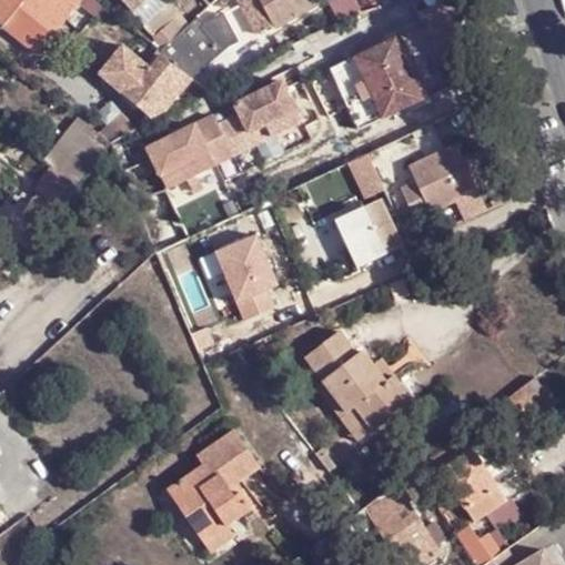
[(0,23),(34,52),(79,0),(24,0),(23,2),(20,0),(0,0),(0,23)]
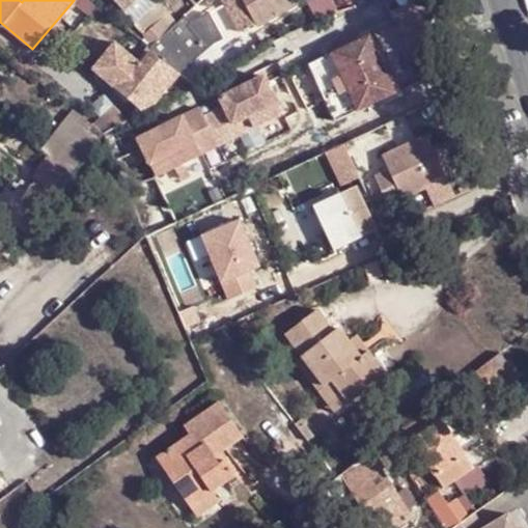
[(111,0),(120,11),(134,0),(111,0)]
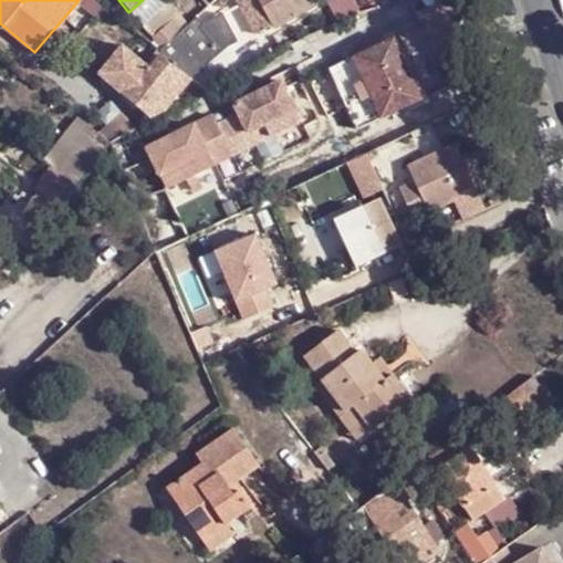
[(236,0),(254,35),(315,1),(314,0),(236,0)]
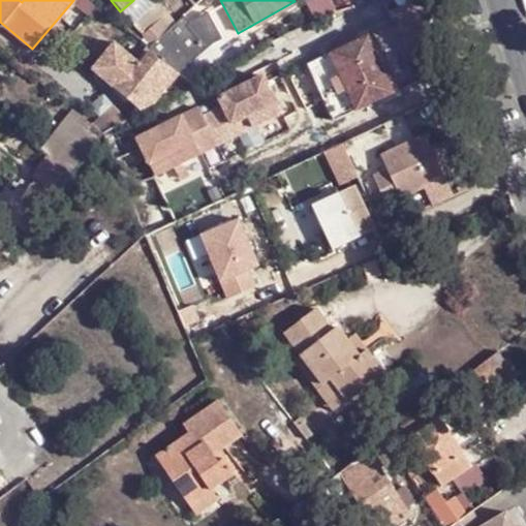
[(307,0),(310,9),(330,3),(329,0),(307,0)]
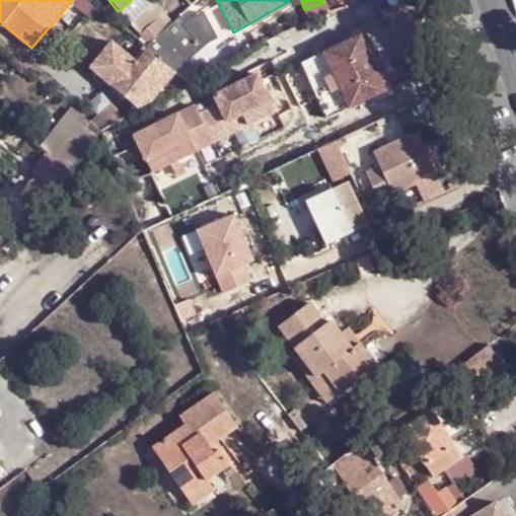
[(402,0),(399,1),(412,39),(465,20),(457,0),(402,0)]
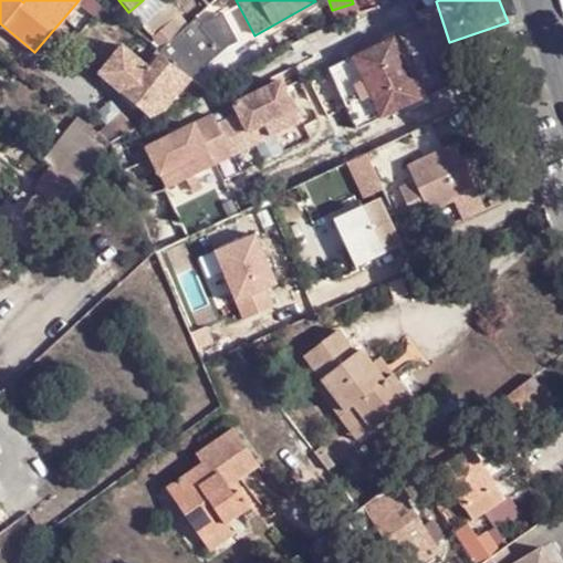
[(187,30),(157,53),(189,77),(208,61),(187,30)]
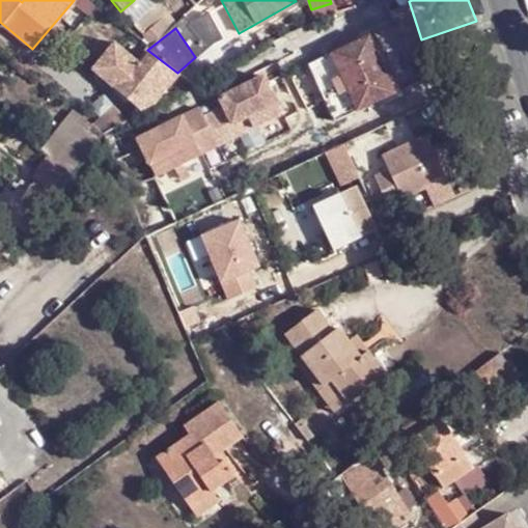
[(401,90),(372,34),(334,54),(314,64),(341,118),(363,108),(401,90)]
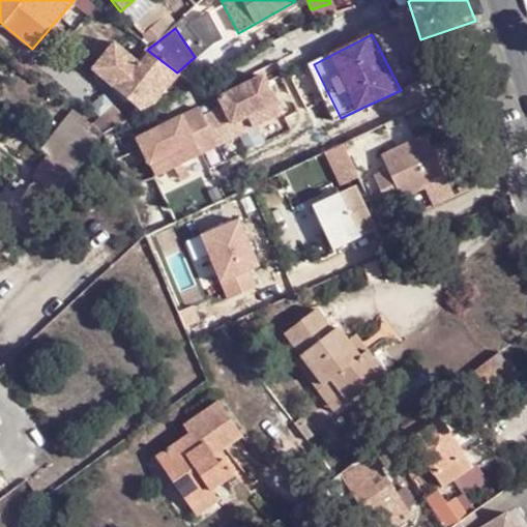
[(177,72),(147,50),(139,61),(132,56),(111,85),(144,107),(155,100),(177,72)]
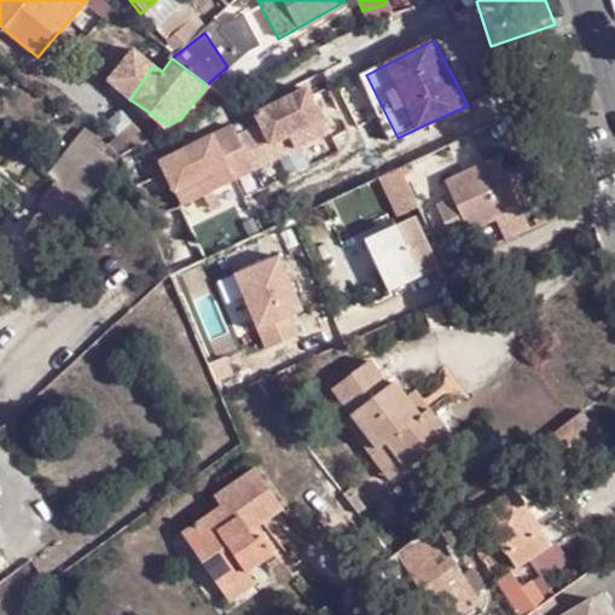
[(315,86),(264,111),(270,122),(245,134),(241,122),(167,158),(155,135),(119,155),(146,222),(187,202),(261,167),(337,131),(315,86)]
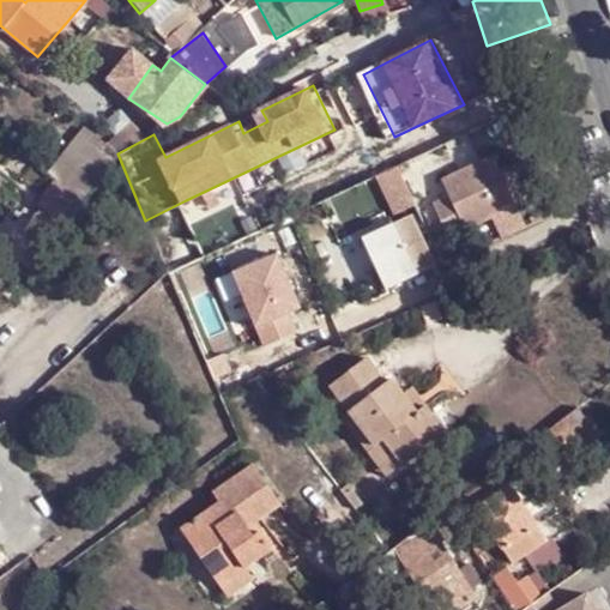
[(119,124),(106,142),(118,153),(137,143),(119,124)]
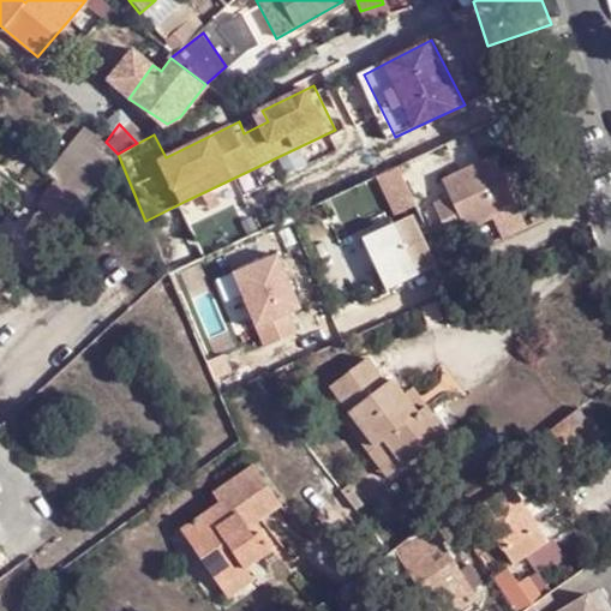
[(106,142),(84,171),(97,180),(118,154),(106,142)]
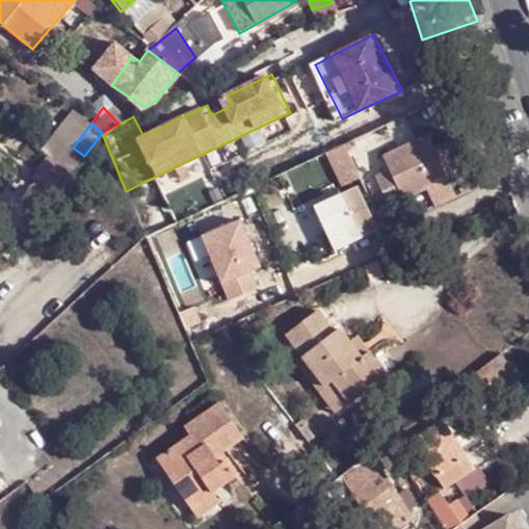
[(428,135),(382,155),(390,170),(376,177),(388,206),(434,184),(448,179),(443,167),(434,149),(428,135)]
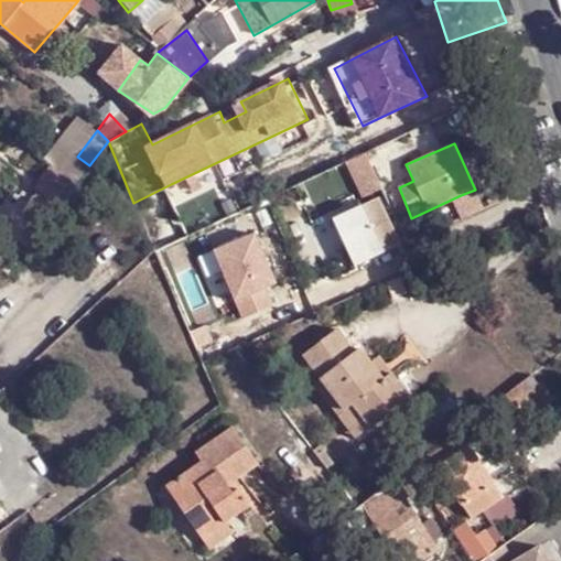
[(342,154),(358,190),(379,181),(363,146),(342,154)]
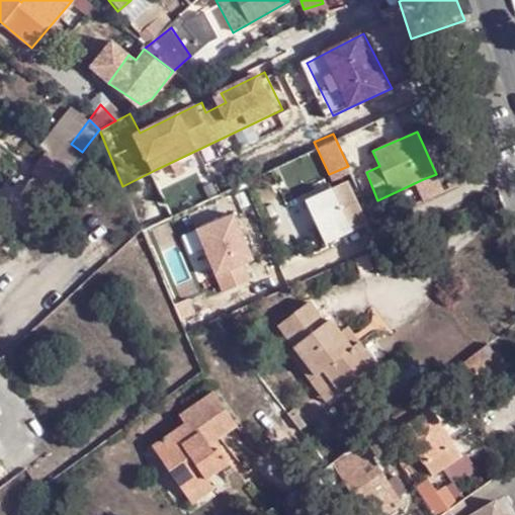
[(435,140),(423,145),(431,163),(443,157),(435,140)]
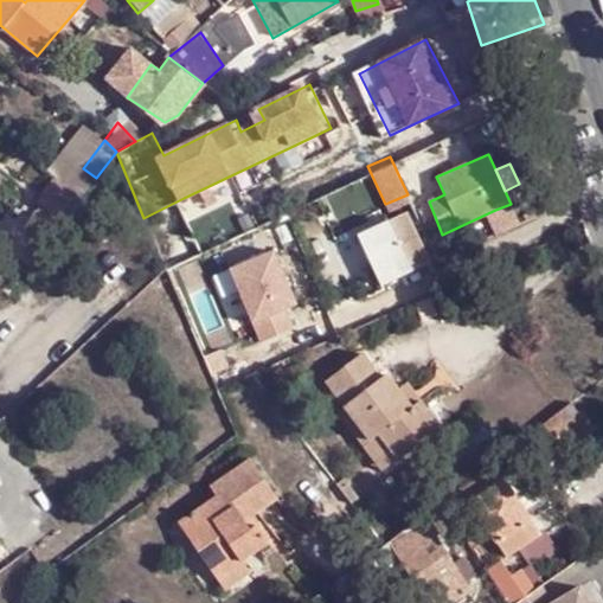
[(14,224),(44,245),(81,199),(50,174),(31,198),(33,200),(14,224)]
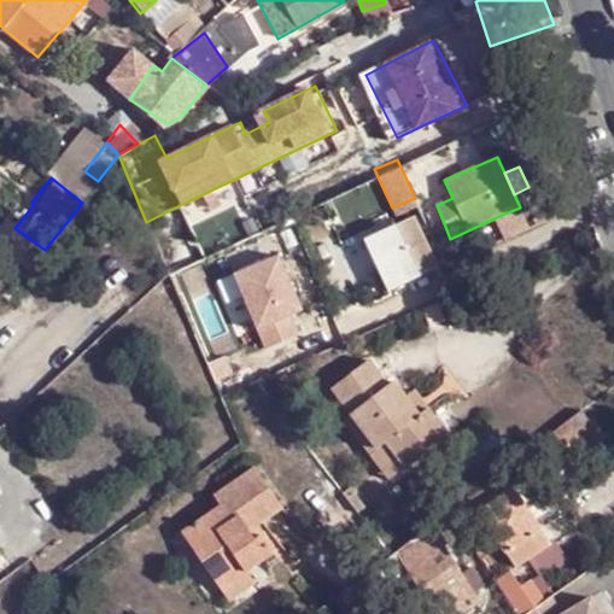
[(528,229),(520,208),(504,214),(514,237),(528,229)]
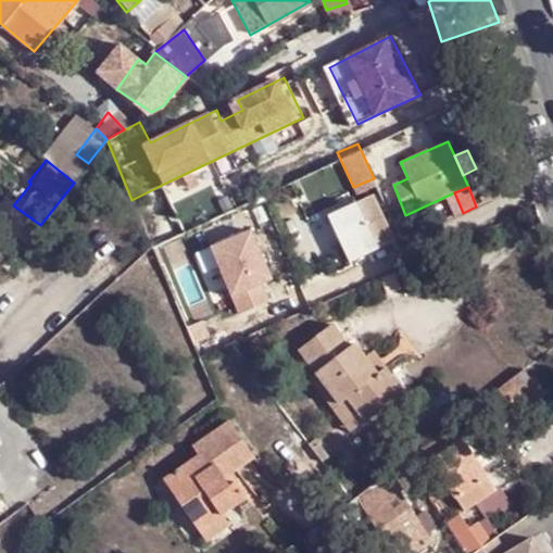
[(372,192),(328,213),(352,261),(396,240),(372,192)]
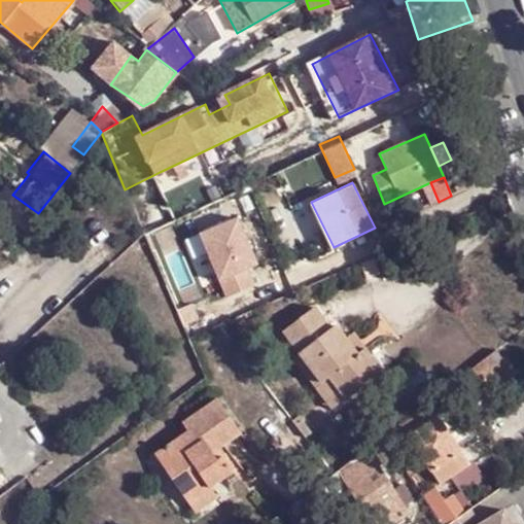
[(320,309),(288,333),(327,384),(336,378),(350,399),(390,370),(372,346),(362,353),(353,342),(343,326),(337,330),(320,309)]
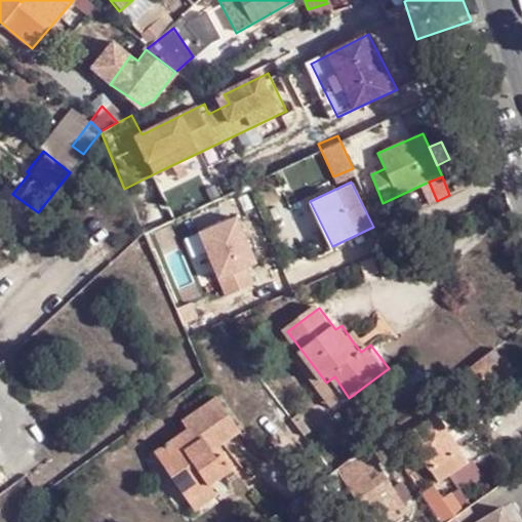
[(370,345),(362,331),(352,340),(361,352),(370,345)]
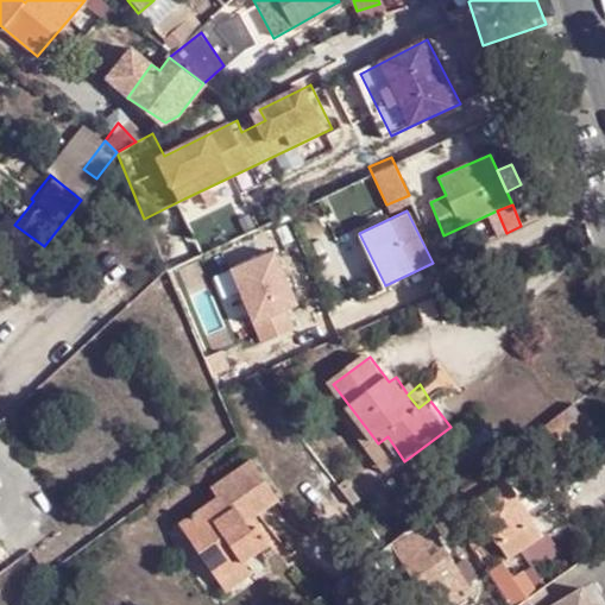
[(572,404),(524,440),(540,461),(586,427),(572,404)]
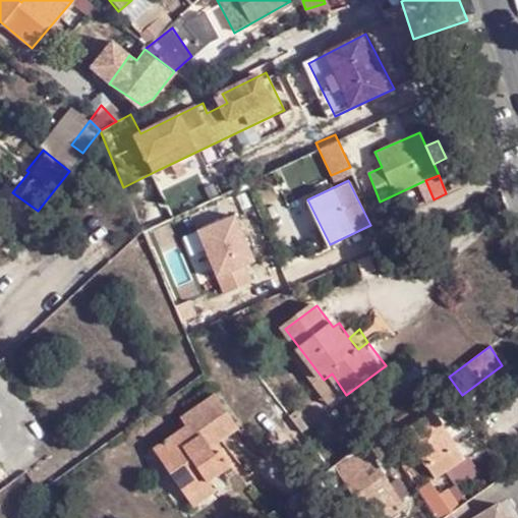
[(190,427),(159,450),(191,498),(213,483),(212,480),(234,465),(226,453),(221,457),(214,448),(220,445),(242,427),(221,397),(186,420),(190,427)]
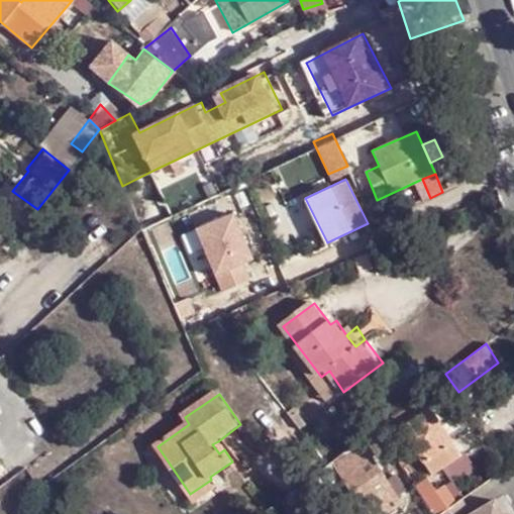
[(428,409),(400,427),(434,482),(447,474),(442,467),(458,456),(428,409)]
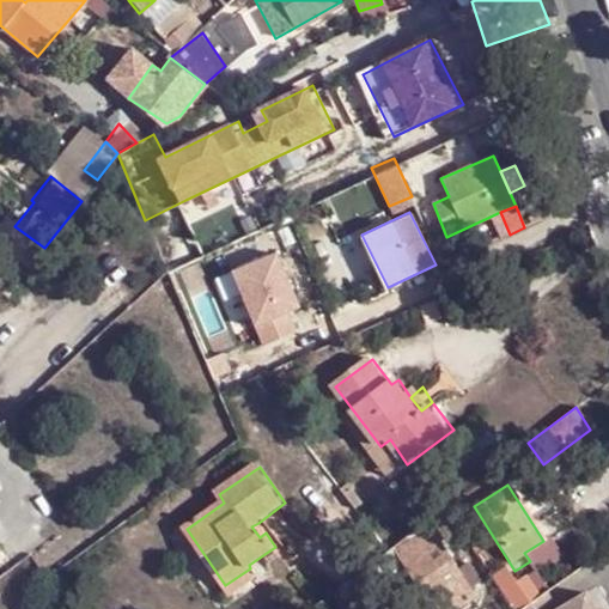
[(266,533),(259,523),(251,527),(260,537),(266,533)]
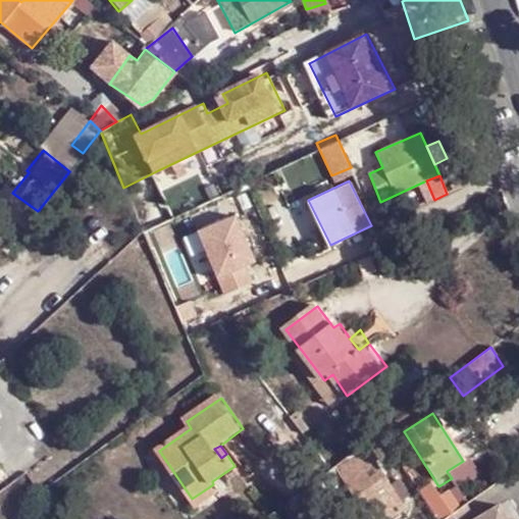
[(329,488),(342,480),(368,518),(383,518),(403,507),(371,462),(354,472),(344,457),(321,473),(329,488)]
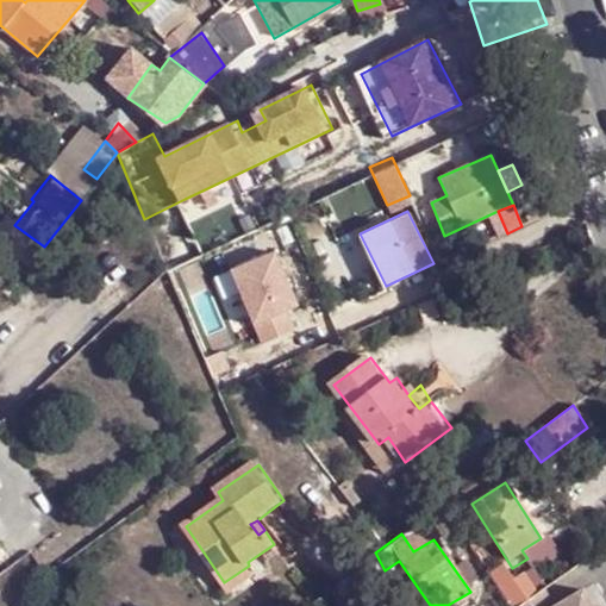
[(593,605),(580,581),(535,605),(593,605)]
